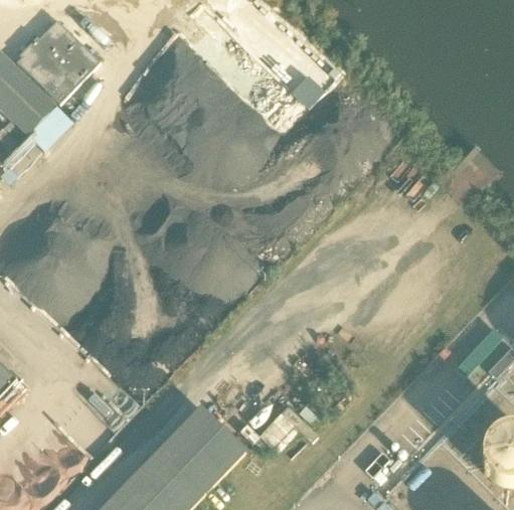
[(35,36),(18,54),(21,57),(17,61),(60,103),(100,61),(56,21),(39,39),(35,36)]
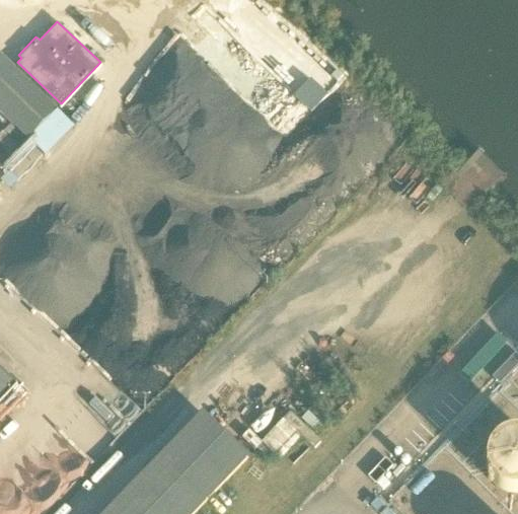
[(28,138),(57,108),(0,54),(0,111),(10,121),(0,130),(0,166),(8,158),(27,138),(28,138)]
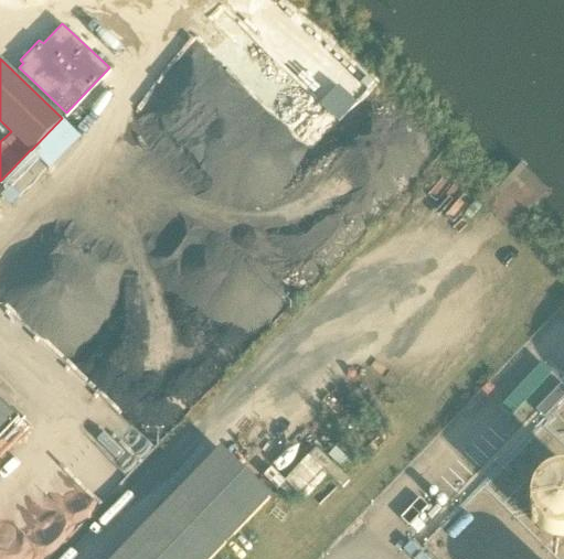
[(0,433),(17,416),(0,399),(0,433)]
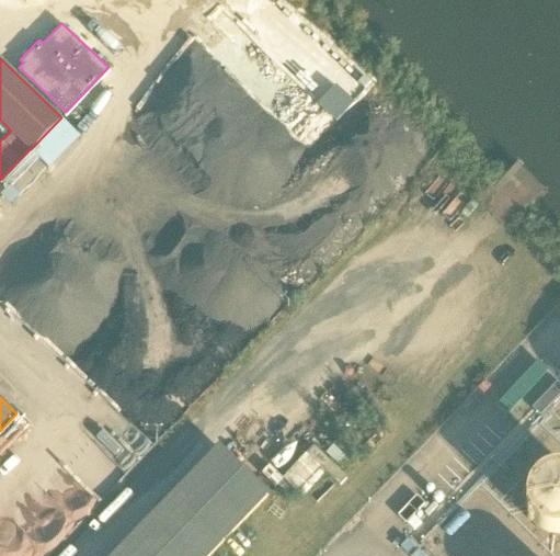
[(103,490),(125,466),(87,432),(70,451),(76,456),(82,450),(93,460),(82,472),(103,490)]
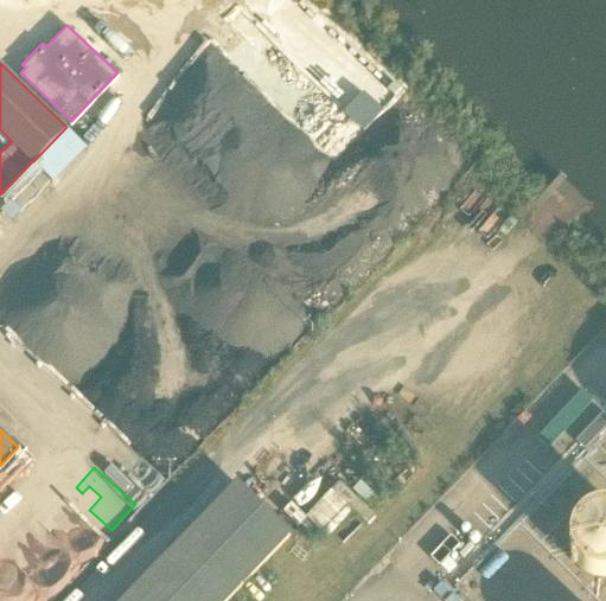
[(236,480),(120,600),(221,600),(288,531),(236,480)]
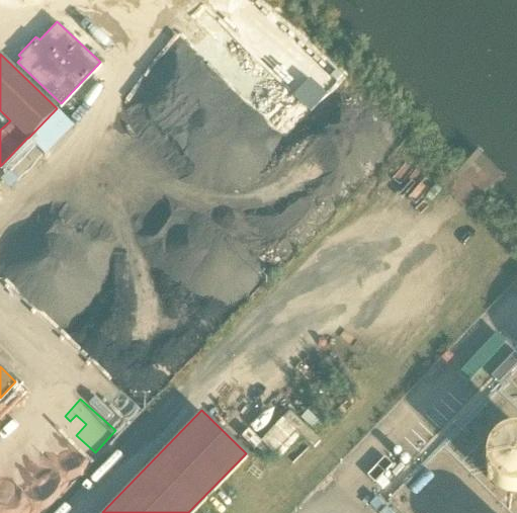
[(484,459),(485,466),(486,469),(488,475),(493,482),(501,487),(510,489),(516,488),(516,430),(513,430),(506,431),(497,435),(491,440),(488,444),(486,448),(485,453),(484,459)]
